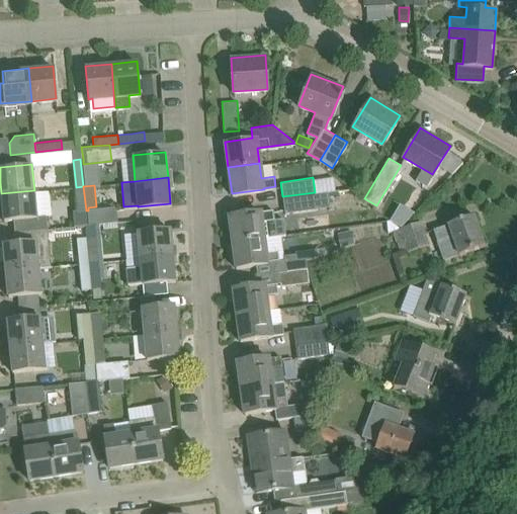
[(83,186),(76,187),(78,211),(86,210),(83,186)]
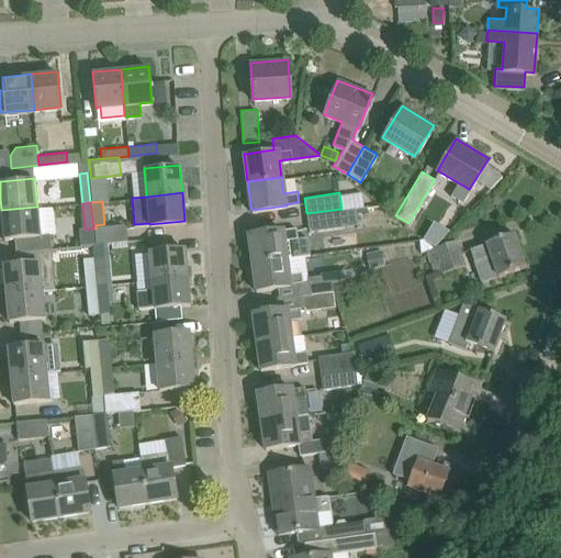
[(37,207),(1,210),(3,237),(14,236),(15,250),(51,247),(49,233),(40,234),(37,207)]
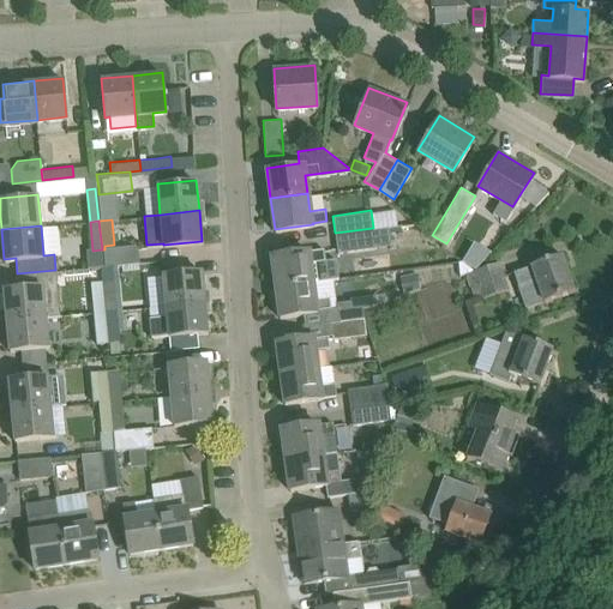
[(383,227),(373,228),(376,242),(385,241),(383,227)]
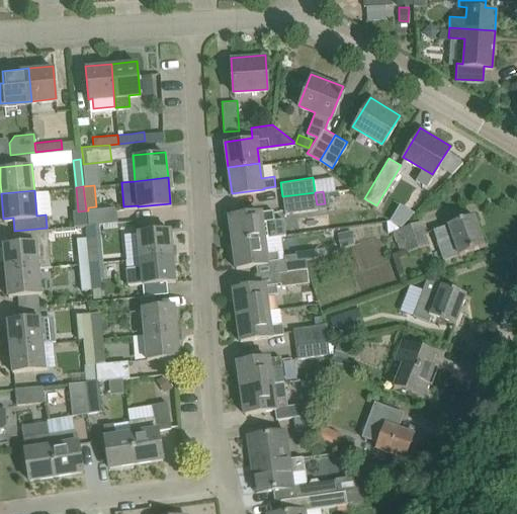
[(315,192),(282,196),(284,211),(317,207),(317,204),(315,192)]
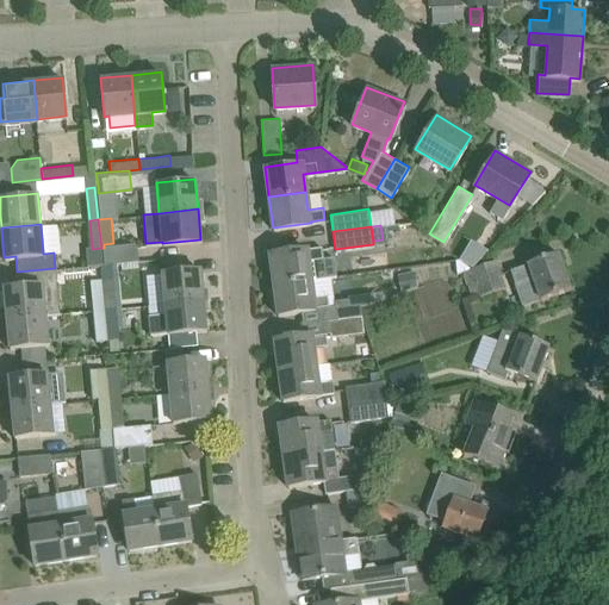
[(137,241),(113,243),(104,244),(104,248),(105,262),(138,259),(137,241)]
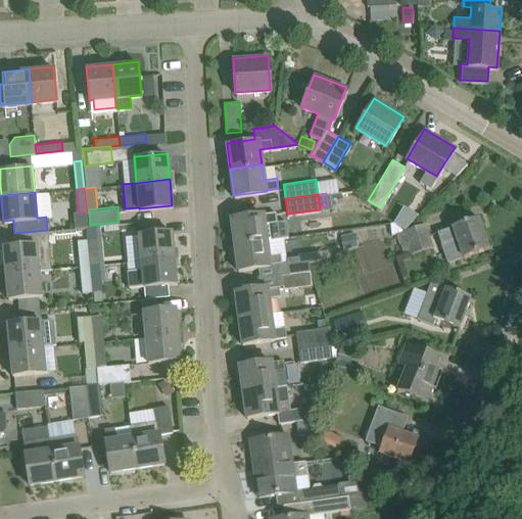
[(263,211),(231,217),(234,243),(267,239),(287,235),(285,221),(277,222),(275,211),(263,214),(263,211)]
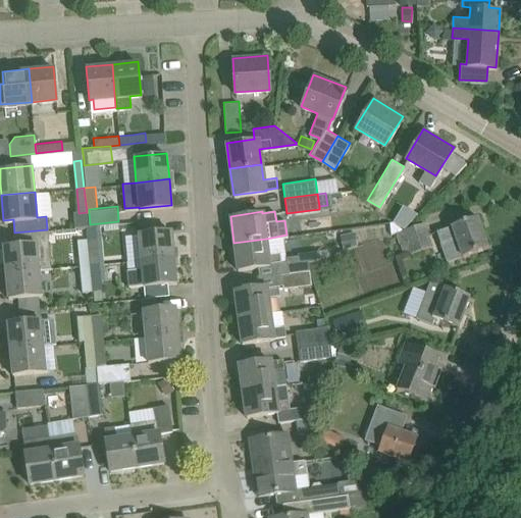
[(436,230),(447,260),(486,246),(476,215),(436,230)]
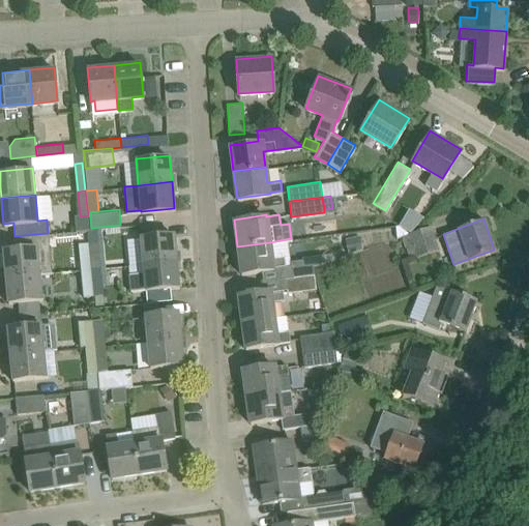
[(430,225),(401,234),(409,258),(438,249),(430,225)]
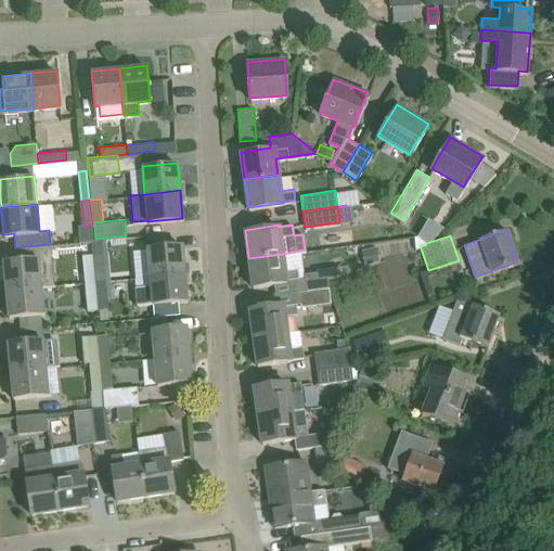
[(5,289),(40,285),(54,284),(50,244),(15,247),(16,259),(3,261),(5,289)]
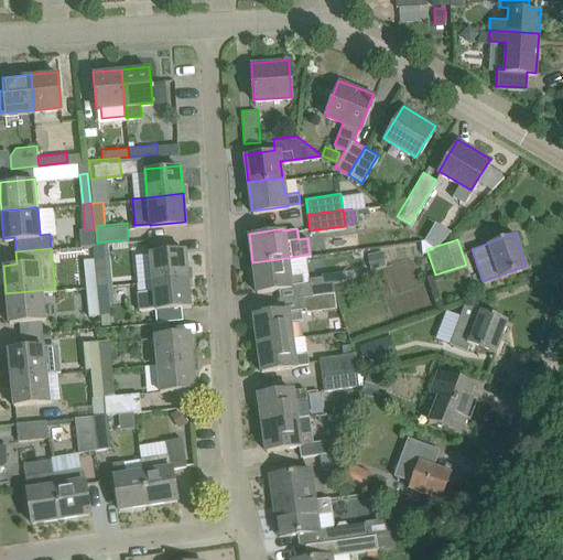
[(149,251),(152,280),(187,278),(185,248),(149,251)]
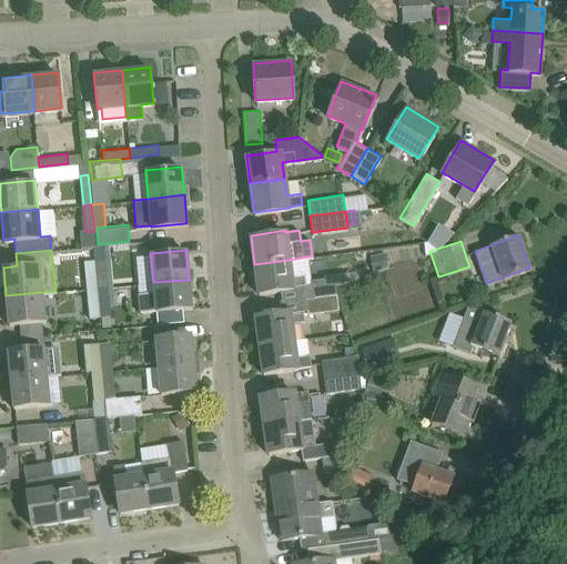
[(388,265),(385,250),(368,253),(372,269),(388,265)]
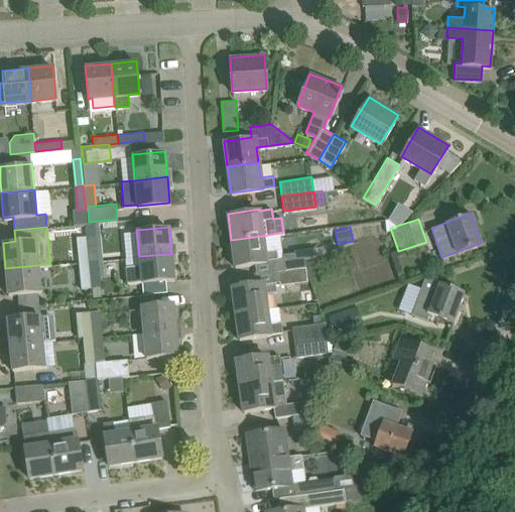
[(97,233),(85,235),(87,261),(100,260),(97,233)]
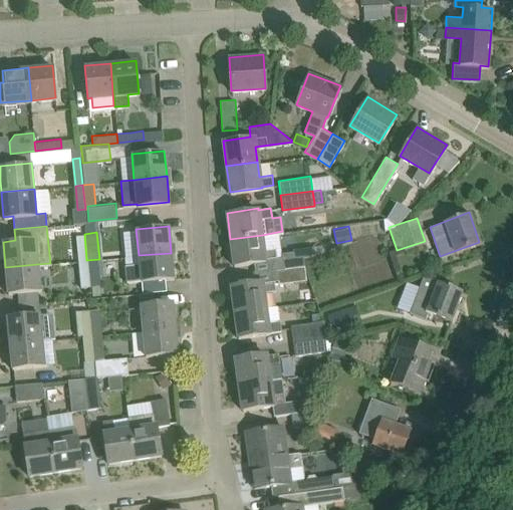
[(76,234),(79,260),(86,260),(84,234),(76,234)]
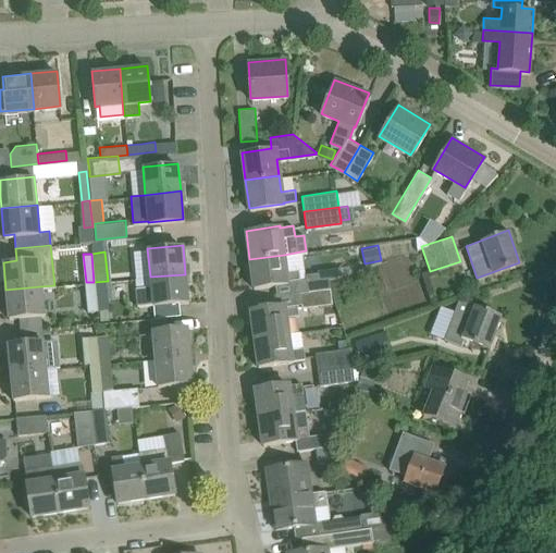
[(284,255),(249,259),(254,286),(287,282),(287,281),(300,279),(299,268),(286,269),(284,255)]
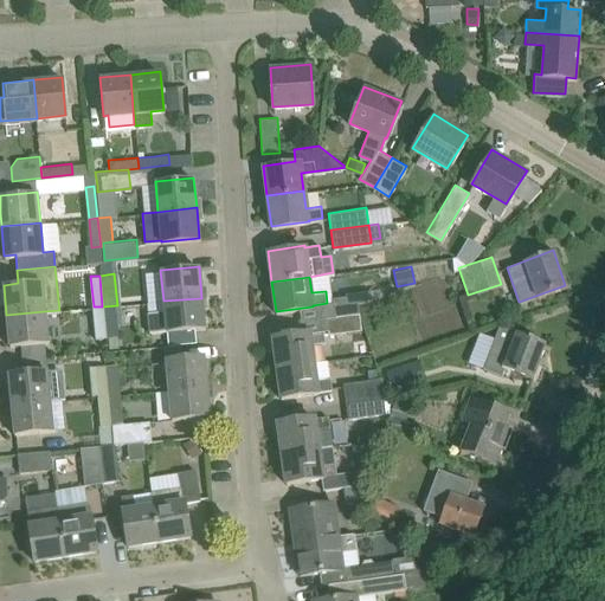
[(346,295),(332,297),(335,315),(359,311),(358,302),(372,298),(372,297),(383,295),(381,288),(346,292),(346,295)]
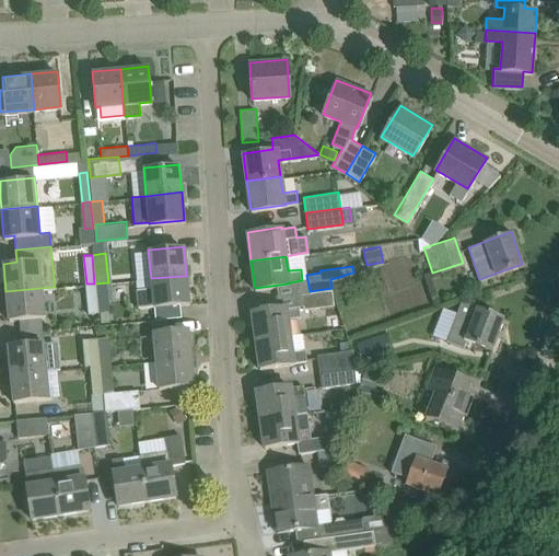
[(186,276),(151,278),(151,287),(137,288),(139,308),(153,307),(153,305),(189,302),(186,276)]
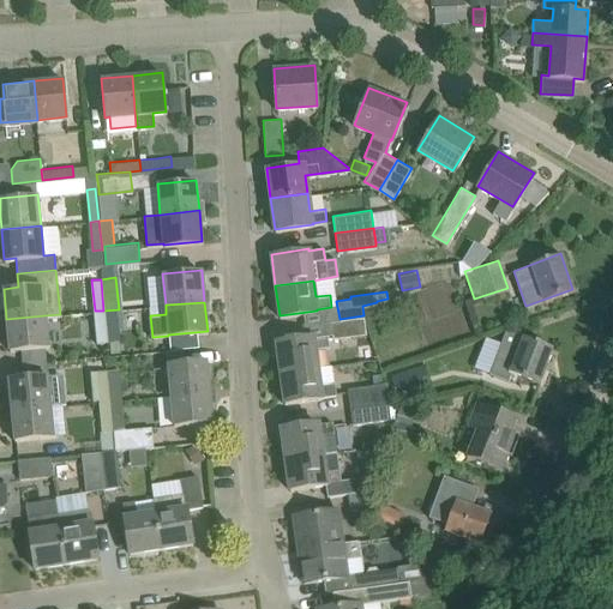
[(119,309),(103,311),(107,338),(108,338),(119,337),(121,337),(119,309)]
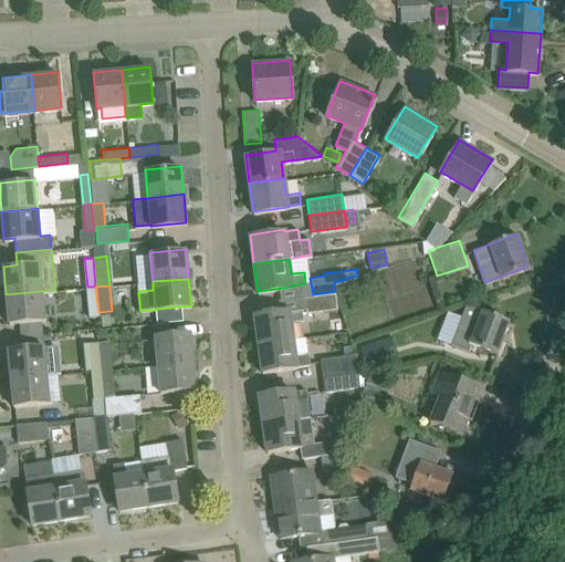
[(95,287),(87,287),(90,313),(98,312),(95,287)]
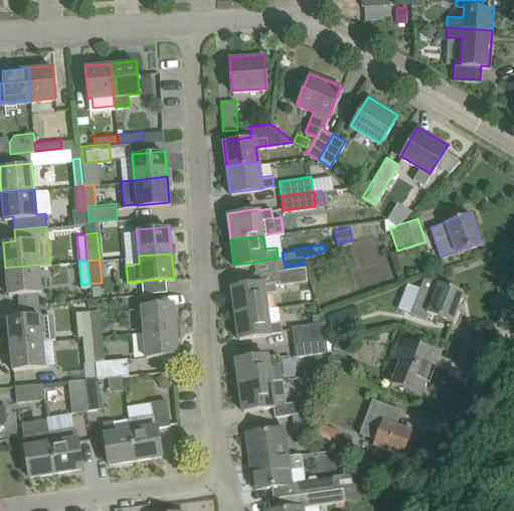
[(37,265),(5,268),(7,293),(39,290),(37,265)]
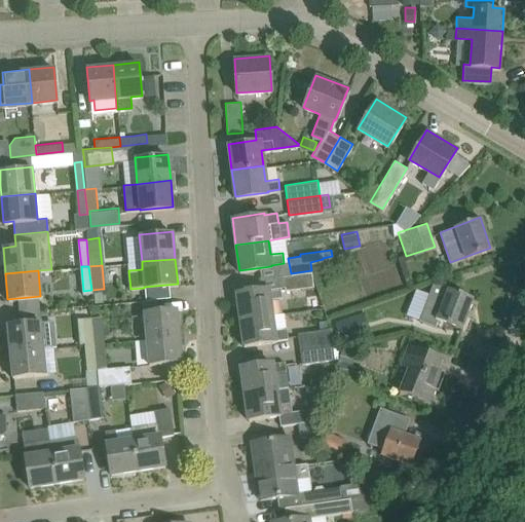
[(311,270),(284,274),(286,289),(313,286),(311,270)]
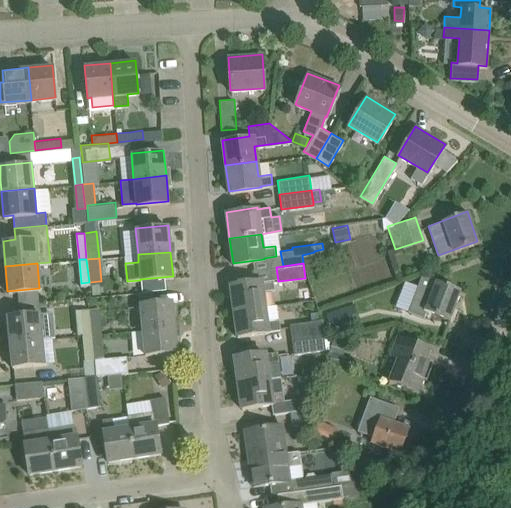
[(404,279),(394,305),(423,316),(425,310),(449,319),(460,289),(420,275),(416,285),(404,279)]
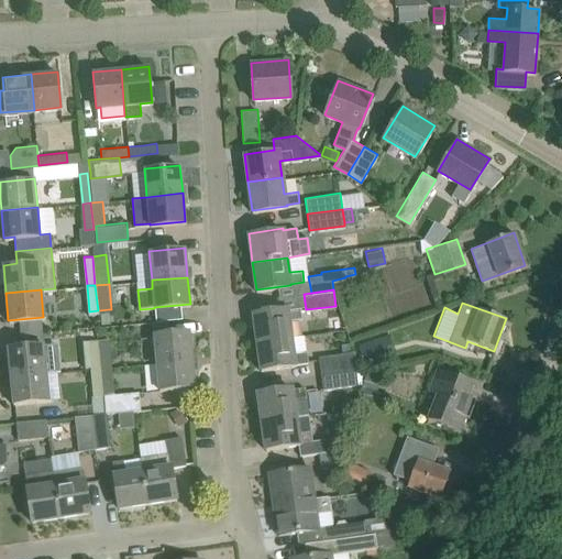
[(253,313),(256,341),(290,336),(288,318),(301,317),(300,307),(287,309),(287,307),(253,313)]
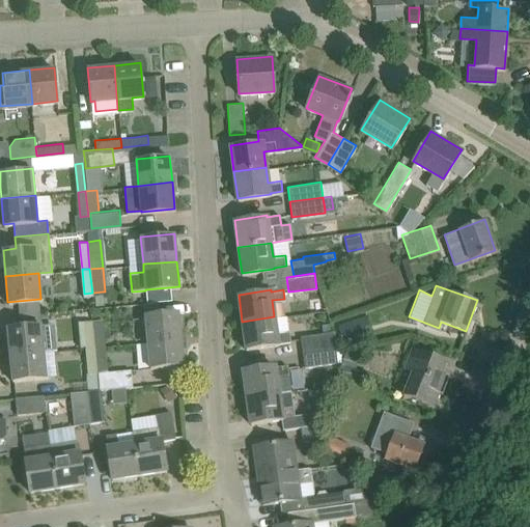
[(103,292),(93,293),(94,304),(104,303),(103,292)]
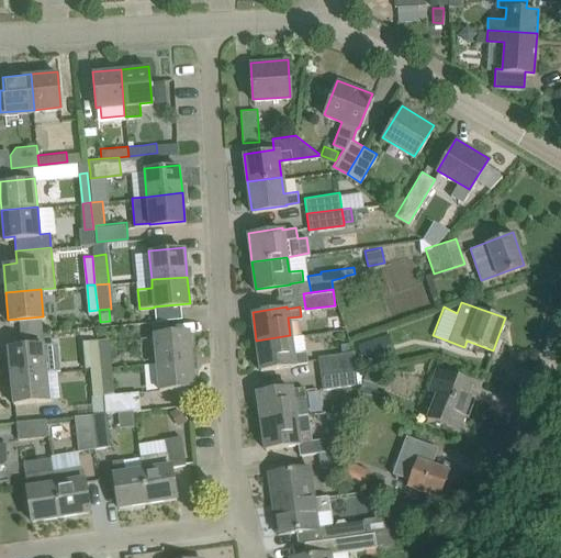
[(152,333),(155,360),(191,357),(189,330),(152,333)]
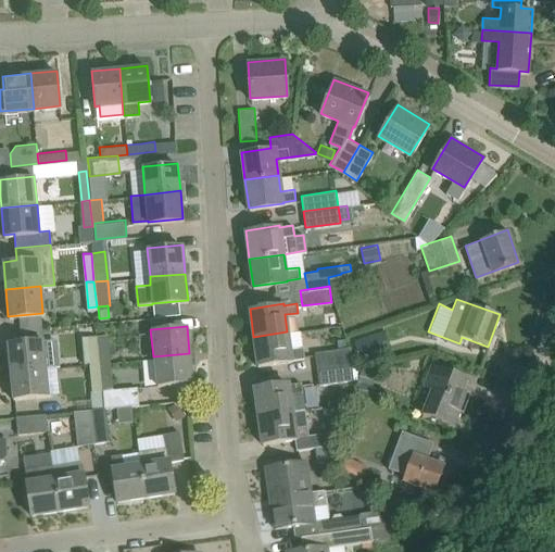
[(287,331),(253,337),(257,364),(292,360),(291,358),(304,355),(303,346),(289,348),(287,331)]
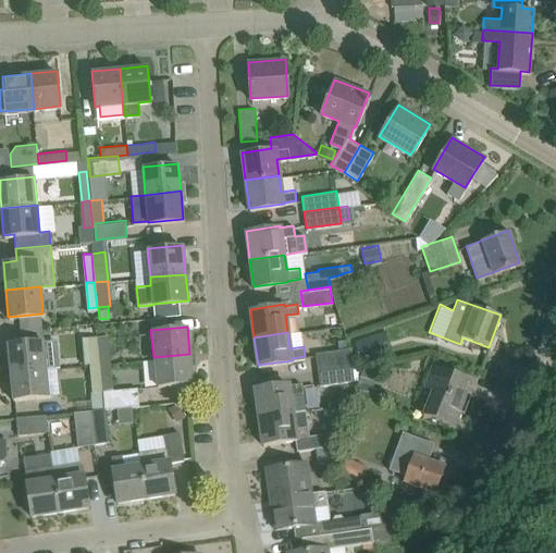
[(108,333),(97,334),(100,361),(111,361),(108,333)]
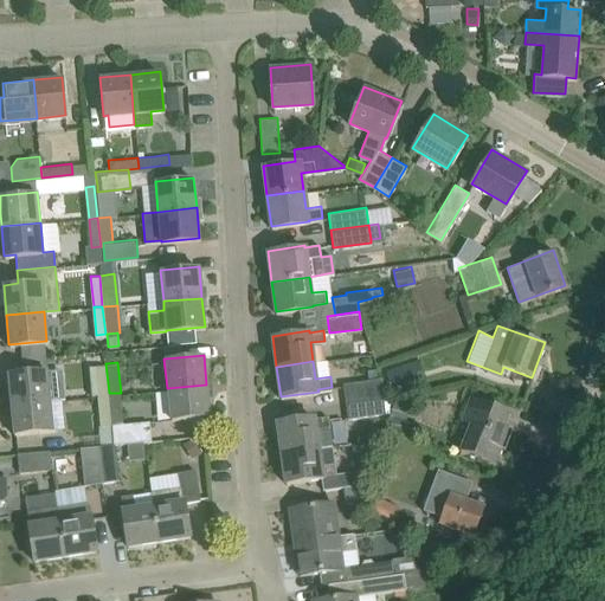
[(89,366),(90,395),(96,395),(109,393),(105,363),(89,366)]
